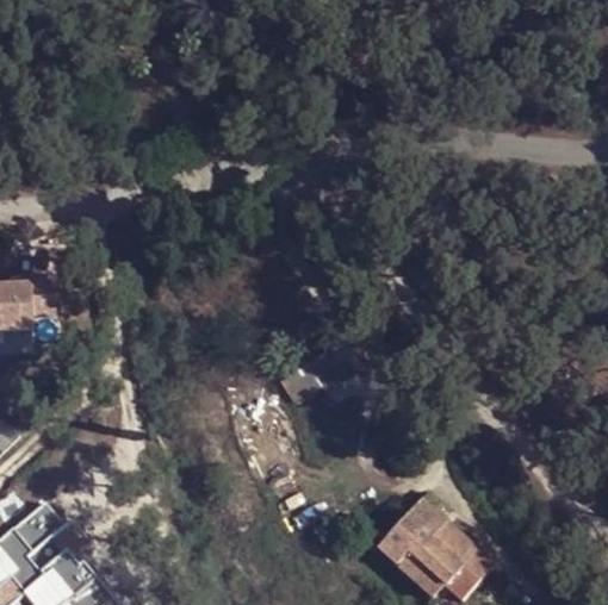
[(12,281),(0,281),(0,325),(36,324),(35,313),(57,313),(56,272),(33,273),(33,281),(12,281)]
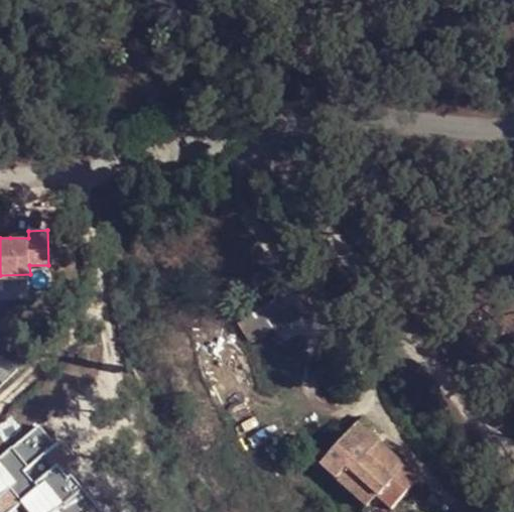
[(263,299),(280,325),(304,308),(286,282),(263,299)]
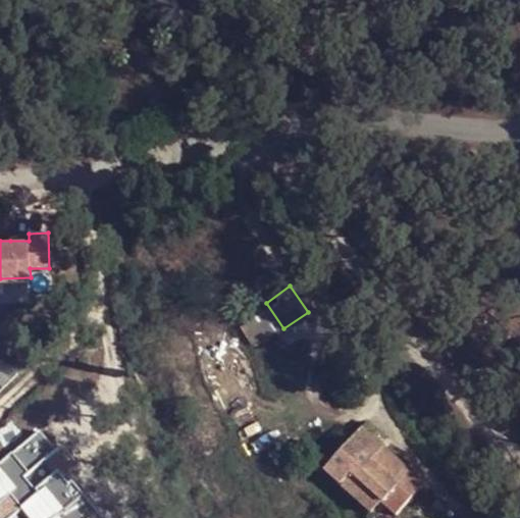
[(327,471),(362,432),(357,425),(323,467),(327,471)]
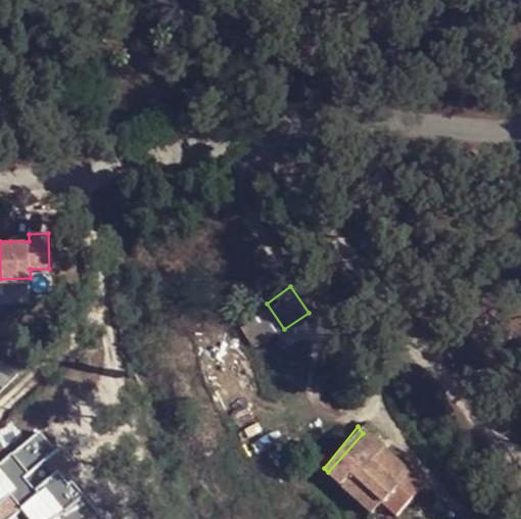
[(38,431),(0,461),(0,500),(8,493),(28,518),(96,518),(93,515),(96,513),(81,493),(77,497),(56,472),(53,475),(41,460),(53,450),(38,431)]
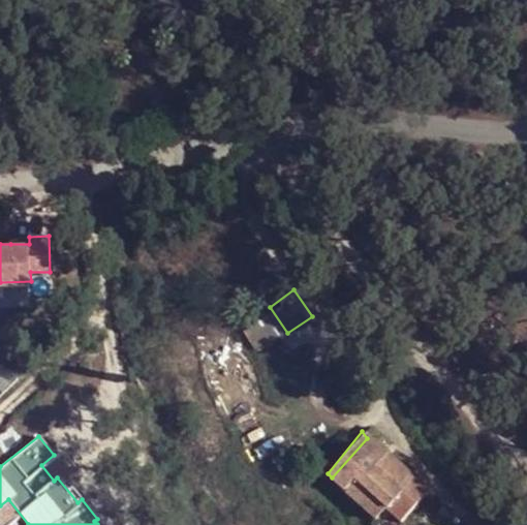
[(368,439),(367,438),(332,477),(368,513),(375,502),(353,484),(381,452),(368,439)]
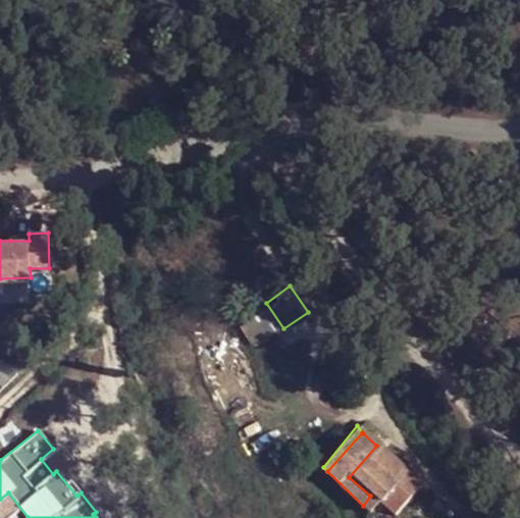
[(370,496),(363,506),(378,517),(390,517),(421,482),(377,444),(376,446),(349,477),(370,496)]
